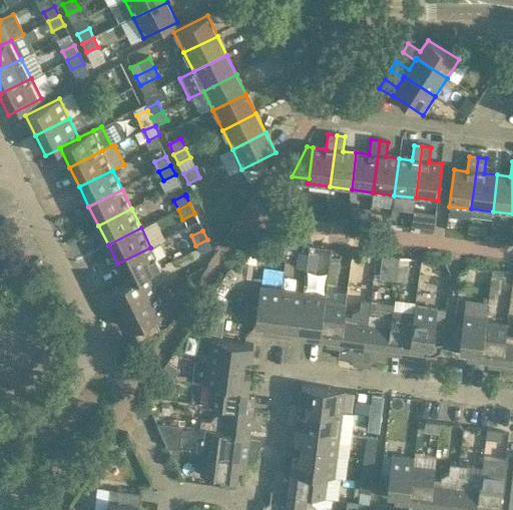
[(212,249),(207,239),(195,245),(200,255),(212,249)]
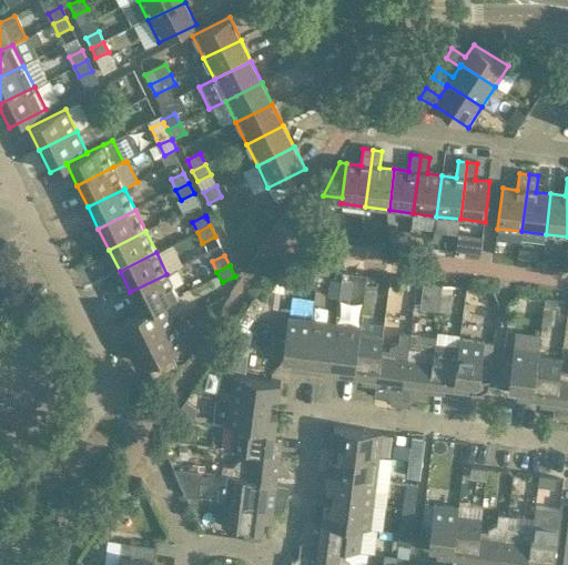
[(178,296),(166,274),(130,292),(141,313),(141,314),(162,304),(162,305),(178,296)]
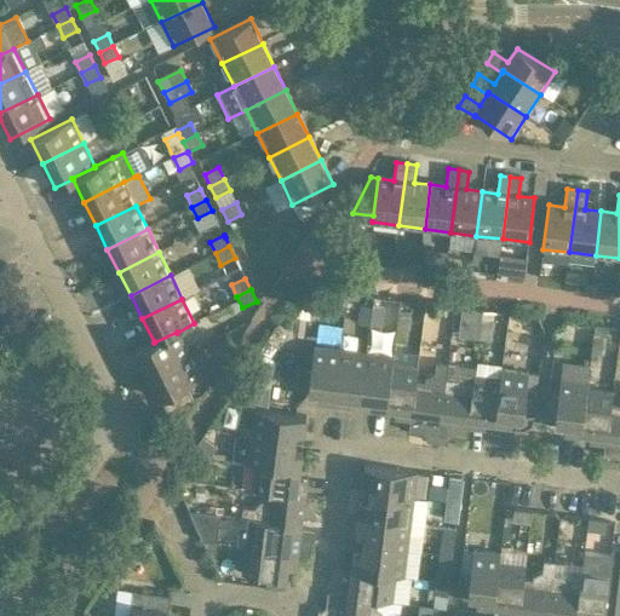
[(371,326),(373,309),(361,306),(359,324),(371,326)]
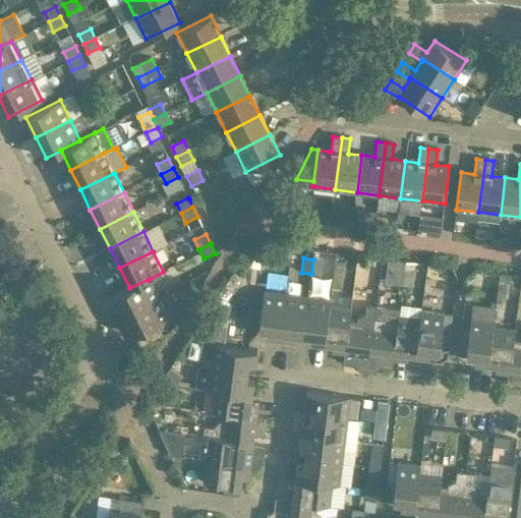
[(322,276),(323,261),(313,260),(311,274),(322,276)]
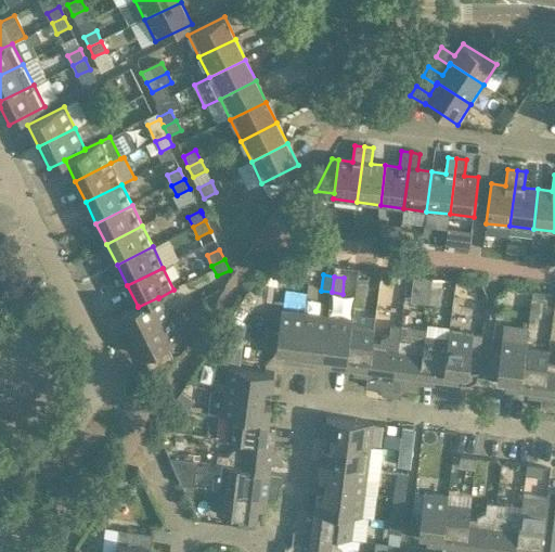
[(366,297),(368,281),(357,279),(356,295),(366,297)]
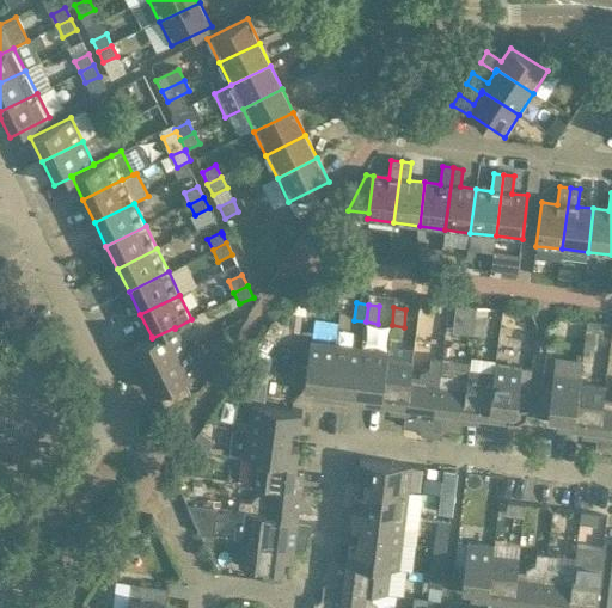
[(484,337),(487,319),(475,318),(472,336),(484,337)]
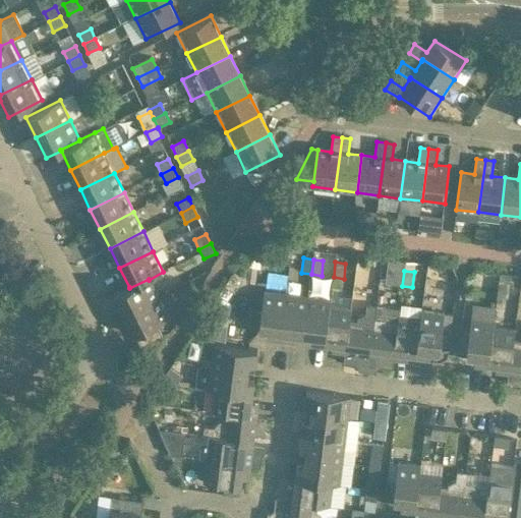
[(159,299),(149,280),(149,279),(129,288),(129,287),(114,295),(124,315),(159,299)]
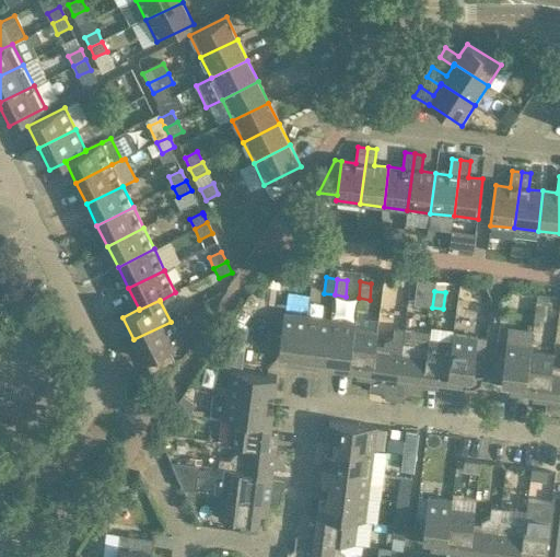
[(545,322),(547,305),(536,304),(534,321),(545,322)]
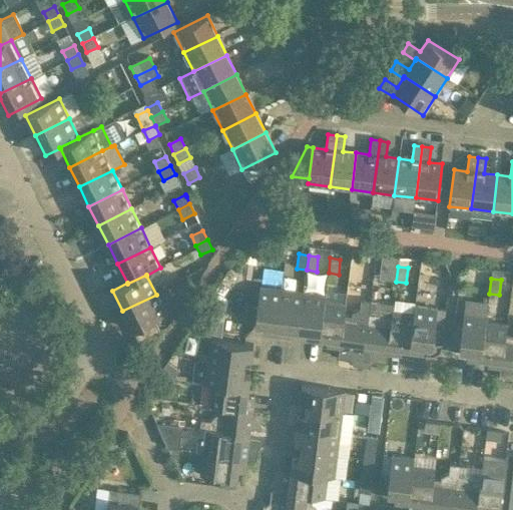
[(360,293),(374,295),(376,282),(362,281),(360,293)]
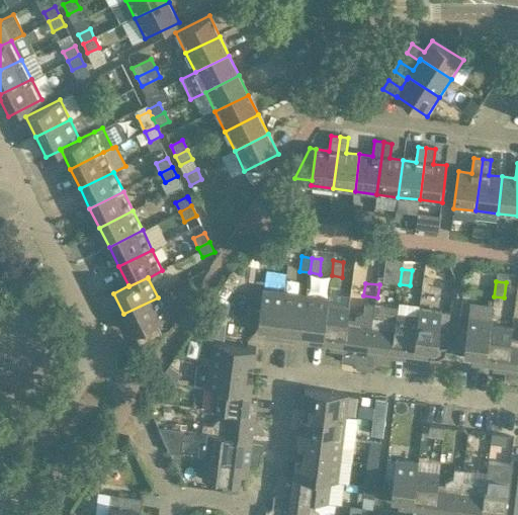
[(279,337),(284,292),(262,290),(260,311),(251,309),(249,326),(266,328),(265,335),(279,337)]
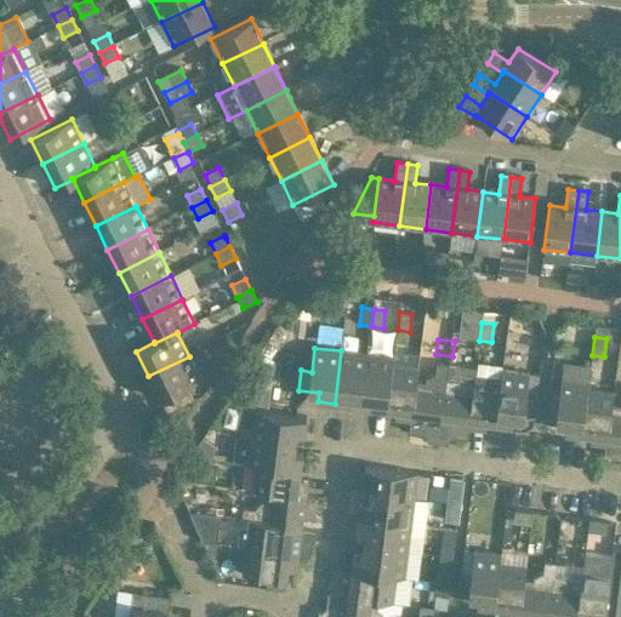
[(368,354),(342,352),(341,350),(335,404),(351,405),(352,396),(362,398),(368,354)]
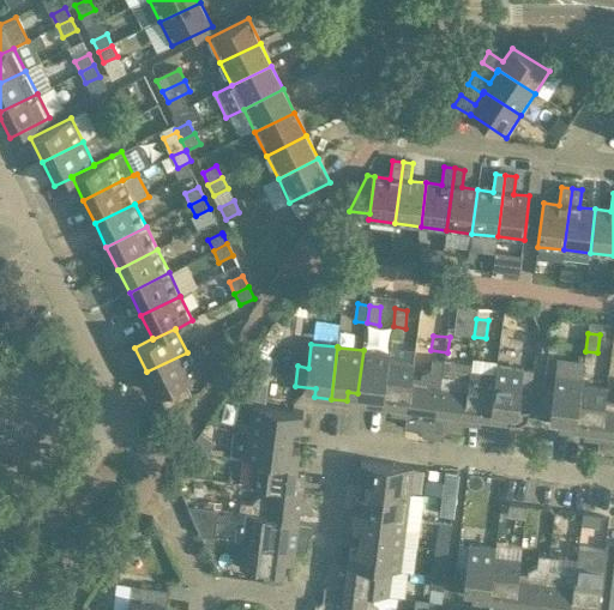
[(387,362),(389,362),(390,354),(363,350),(357,393),(367,394),(366,403),(383,405),(387,362)]
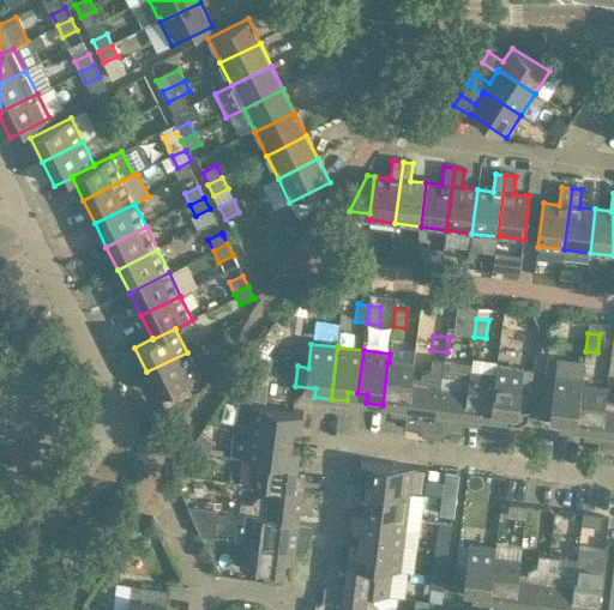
[(198,375),(188,355),(187,352),(146,372),(166,409),(192,397),(185,382),(198,375)]
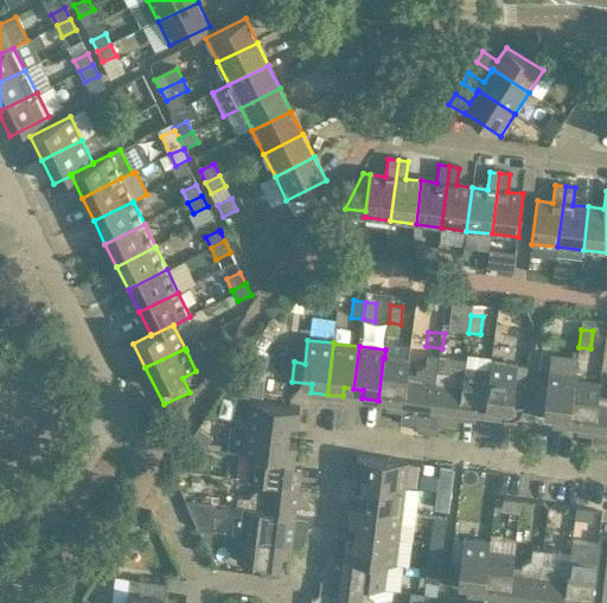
[(428,435),(438,357),(427,355),(426,367),(425,367),(416,371),(416,376),(408,374),(407,374),(402,412),(400,424),(415,425),(417,430),(417,434),(428,435)]
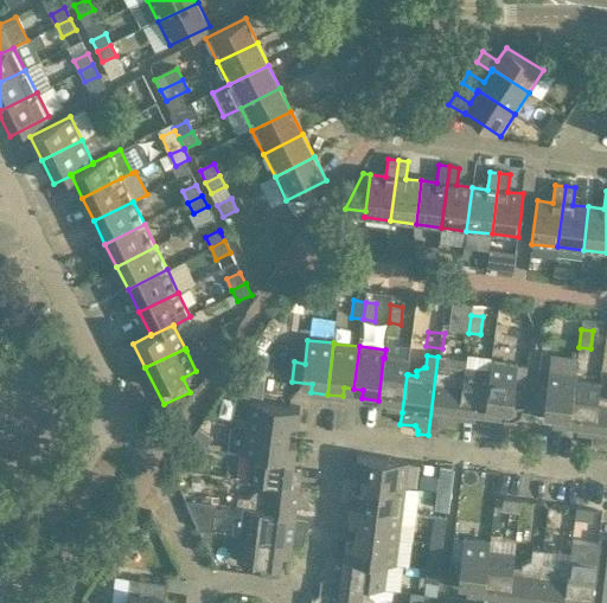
[(459,419),(464,382),(462,382),(465,369),(465,360),(438,357),(428,435),(439,436),(439,432),(442,429),(458,431),(459,419)]
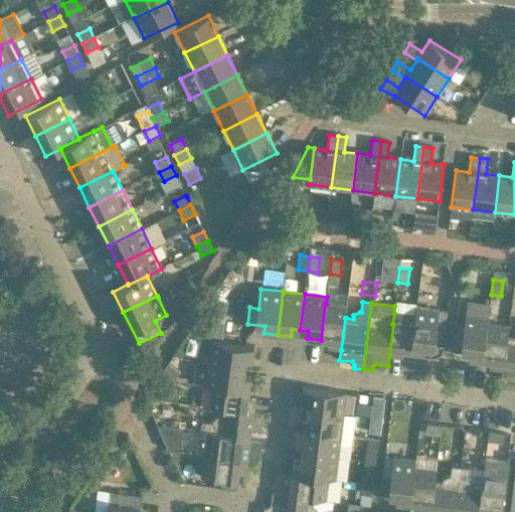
[(345,318),(346,318),(347,307),(326,304),(325,304),(321,340),(328,341),(327,348),(341,350),(345,318)]
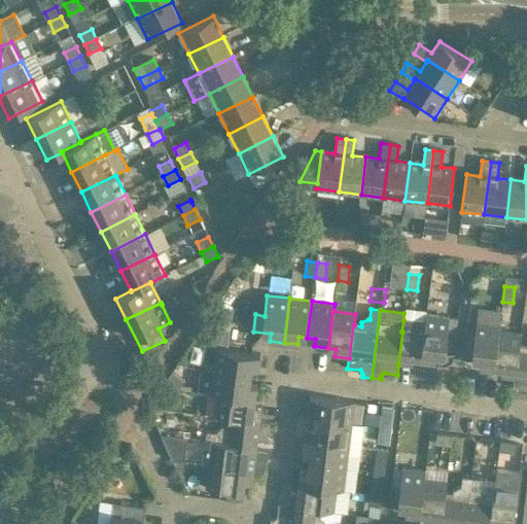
[(426,323),(421,360),(435,361),(436,354),(453,356),(455,340),(458,319),(426,315),(425,323),(426,323)]
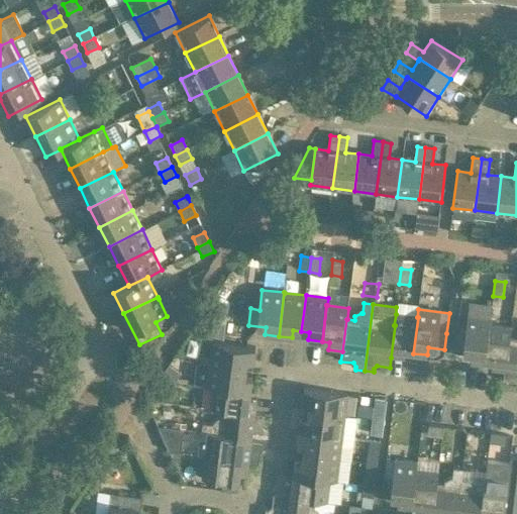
[(418,317),(417,317),(396,314),(394,325),(395,325),(391,357),(404,360),(405,352),(413,353),(418,317)]
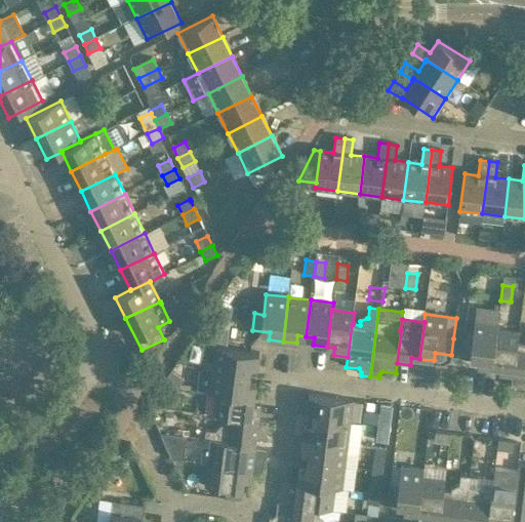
[(496,330),(497,323),(495,323),(475,321),(472,340),(463,339),(461,357),(479,359),(477,366),(491,368),(496,330)]
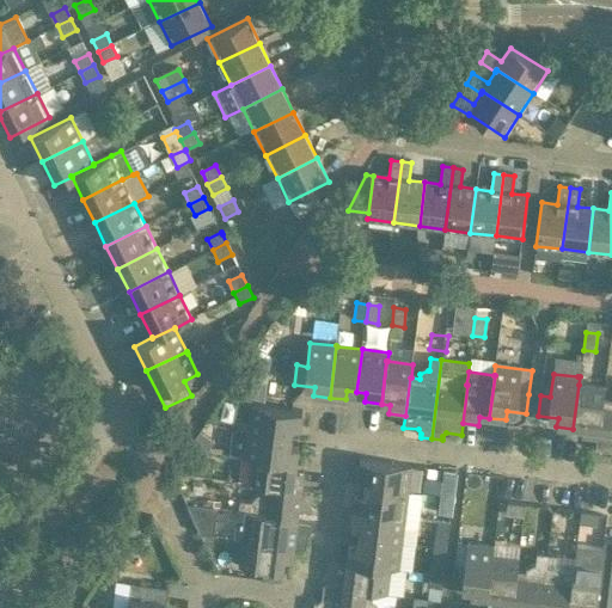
[(264,401),(265,386),(254,385),(252,400),(264,401)]
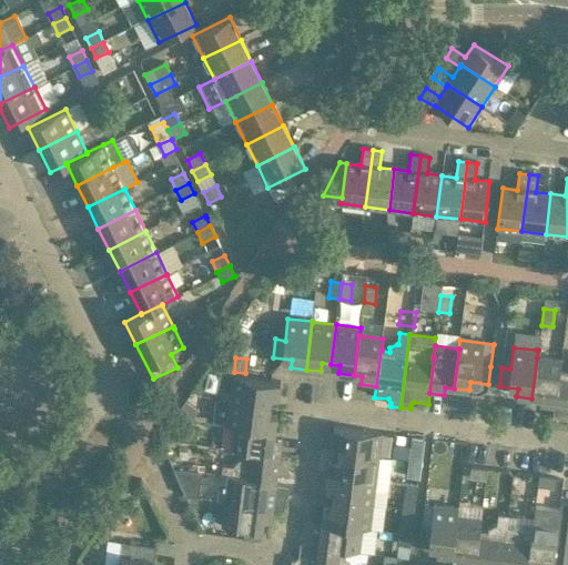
[(561,361),(537,357),(531,399),(540,399),(539,407),(554,409),(555,409),(559,373),(561,361)]
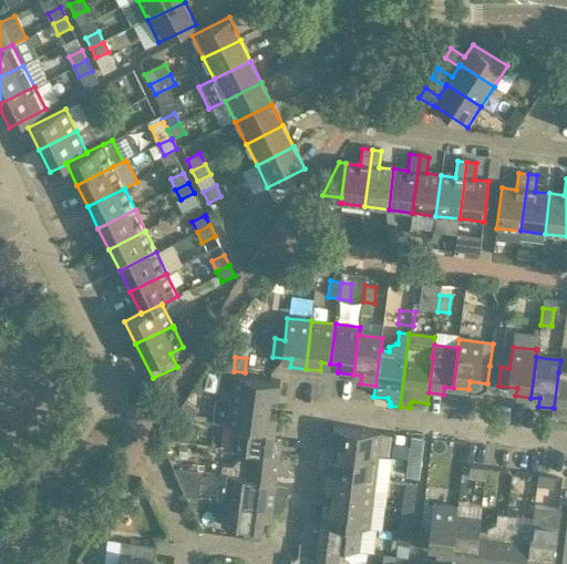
[(566,369),(566,370),(566,373),(558,372),(554,408),(553,408),(552,419),(566,421),(566,422),(566,369)]
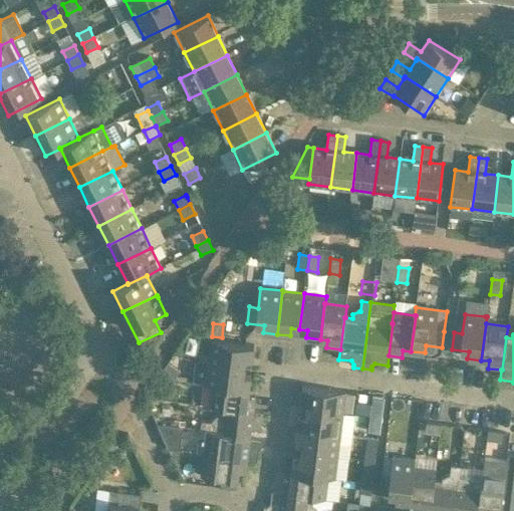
[(211,341),(208,363),(244,367),(245,360),(252,360),(254,346),(211,341)]
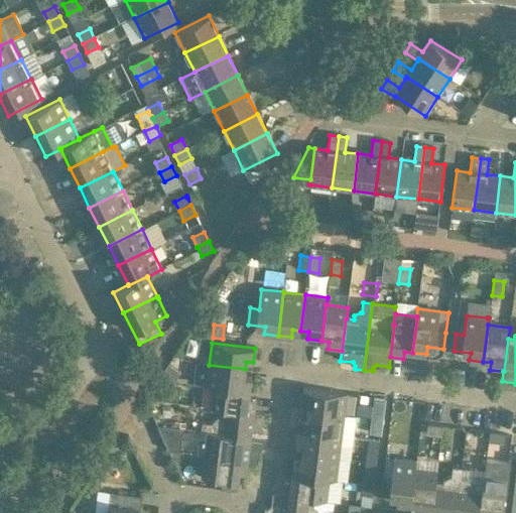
[(245,369),(209,365),(196,363),(192,385),(213,388),(213,387),(250,392),(251,378),(244,377),(245,369)]
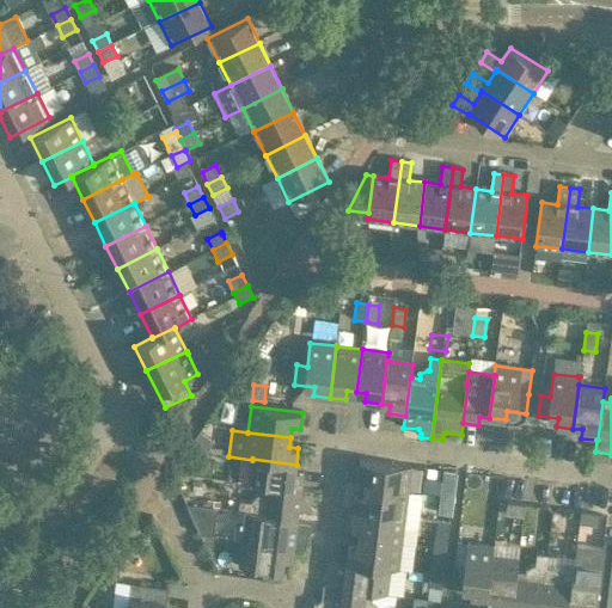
[(214,443),(199,434),(193,443),(207,454),(214,443)]
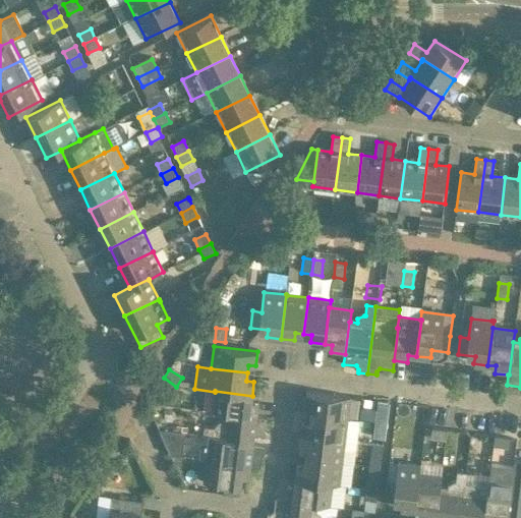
[(176,387),(164,378),(159,386),(171,394),(176,387)]
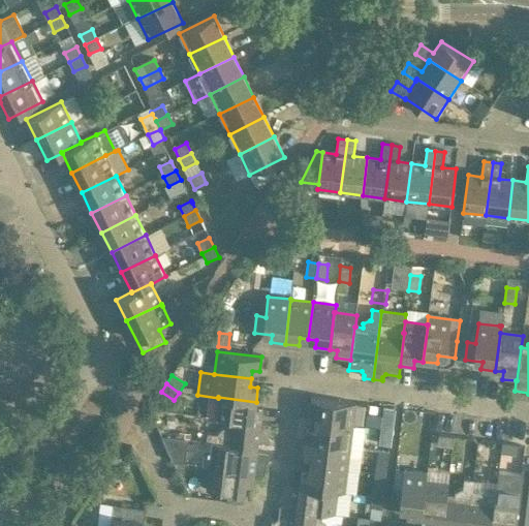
[(260,424),(262,410),(255,409),(256,402),(218,397),(218,398),(216,420),(227,421),(260,425),(260,424)]
